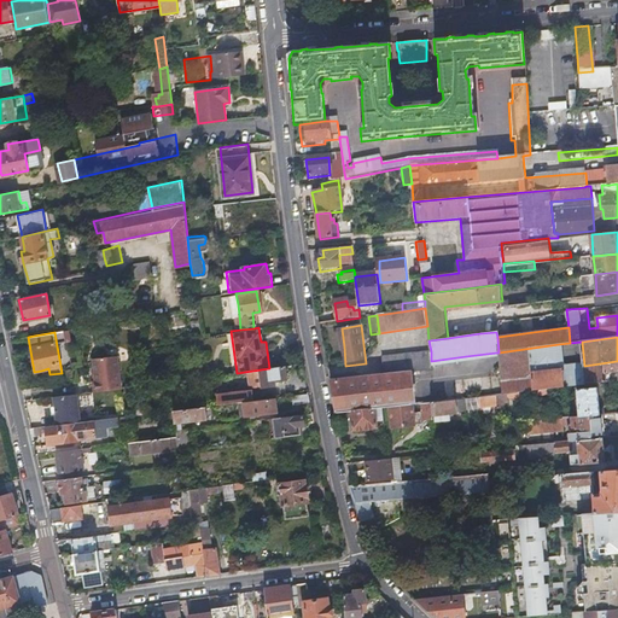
[(496,353),(500,377),(561,368),(559,344),(499,353),(496,353)]
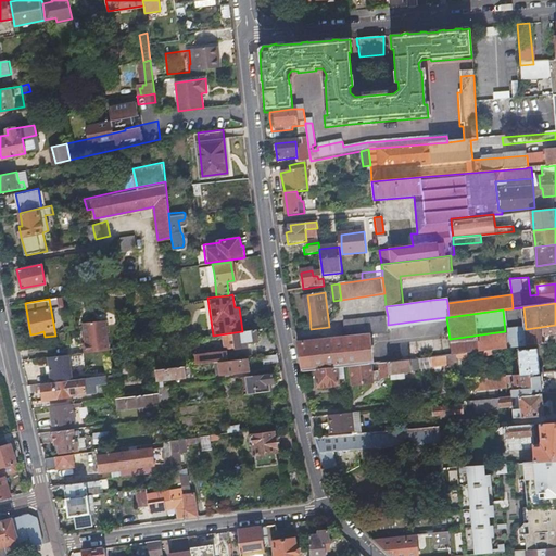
[(346,339),(368,336),(389,333),(388,325),(388,316),(344,323),(346,339)]
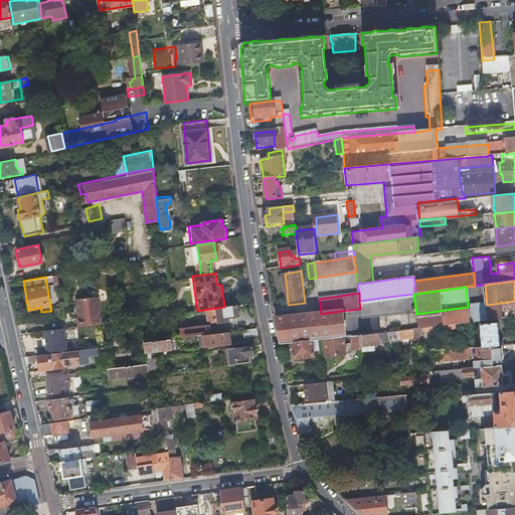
[(78,318),(79,326),(102,324),(99,296),(78,299),(80,317),(78,318)]
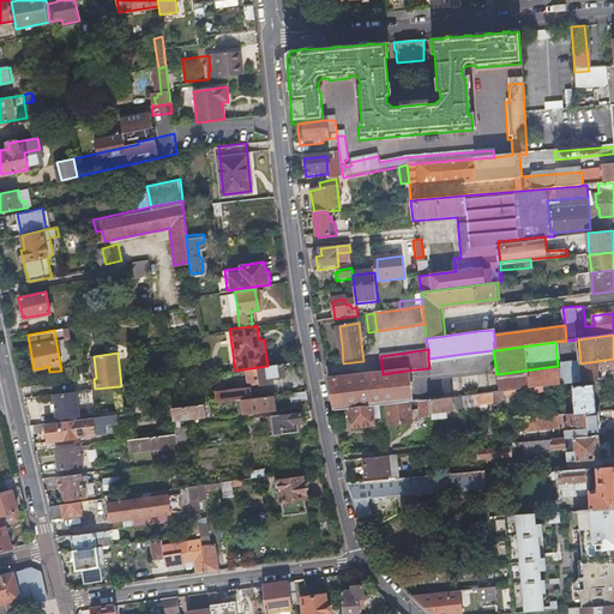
[(132,355),(127,356),(122,356),(125,369),(134,367),(132,355)]
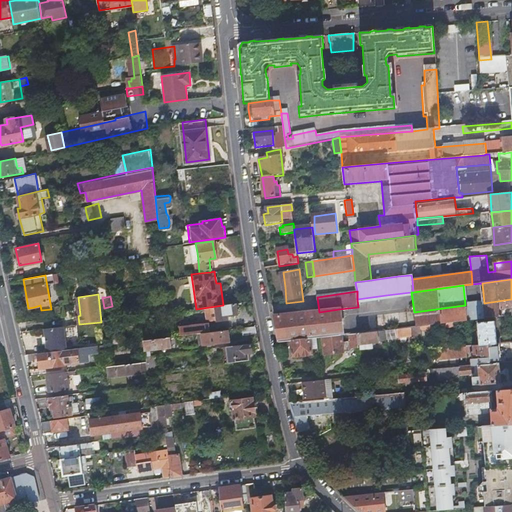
[(509,309),(510,309),(511,308),(511,299),(484,303),(465,305),(414,312),(415,327),(421,327),(455,323),(462,322),(470,321),(509,316),(509,309)]
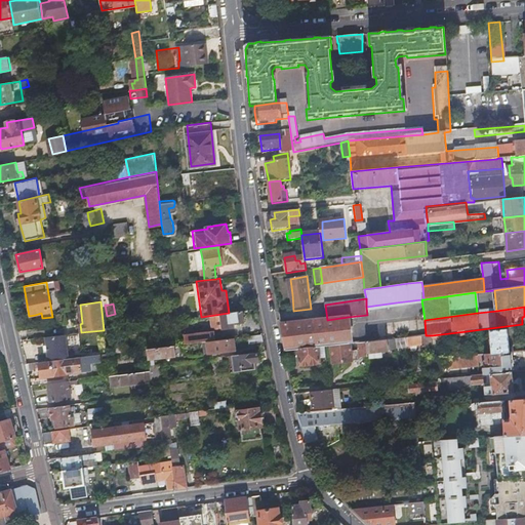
[(207,324),(207,323),(207,322),(225,320),(226,331),(237,330),(237,326),(245,325),(244,311),(229,313),(201,317),(187,319),(187,324),(198,323),(198,325),(207,324)]
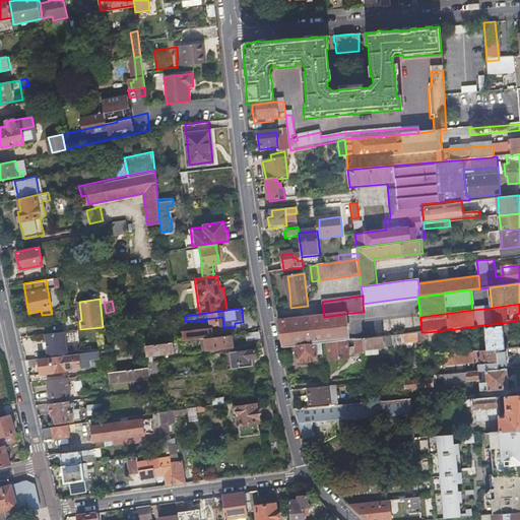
[(329,343),(347,341),(344,314),(324,317),(279,323),(284,349),(297,347),(317,345),(329,343)]
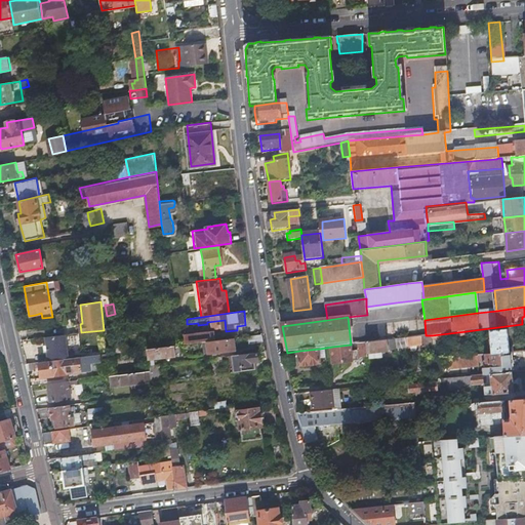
[(486,355),(510,352),(509,344),(508,330),(489,332),(490,351),(486,352),(486,355)]
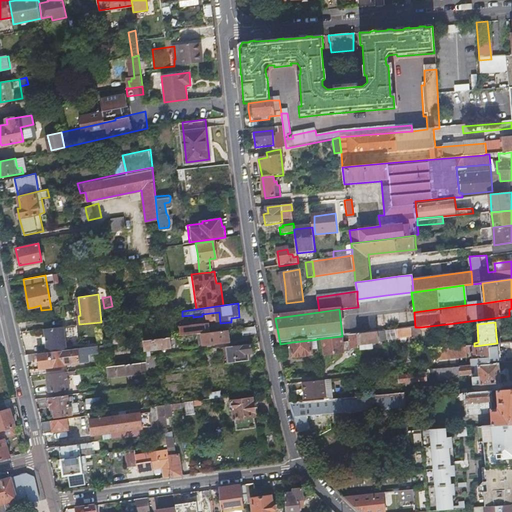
[(182,336),(203,333),(211,332),(210,324),(181,327),(182,336)]
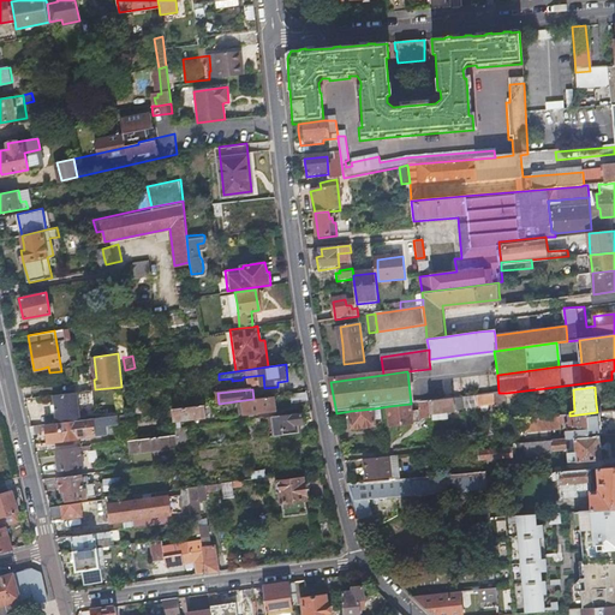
[(77,392),(54,394),(58,422),(81,419),(77,392)]
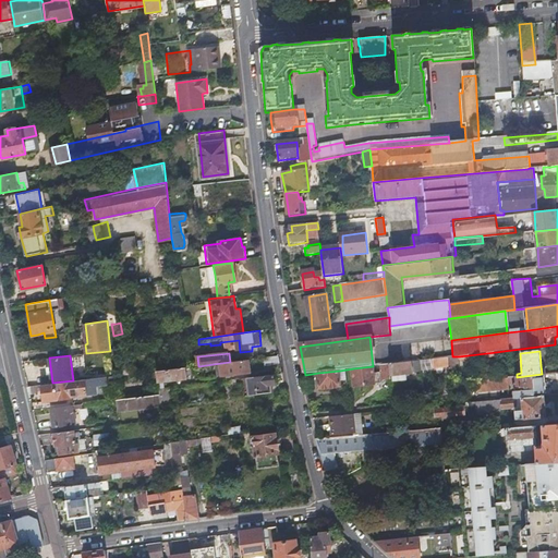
[(265,358),(266,362),(266,365),(277,364),(281,364),(279,356),(265,358)]
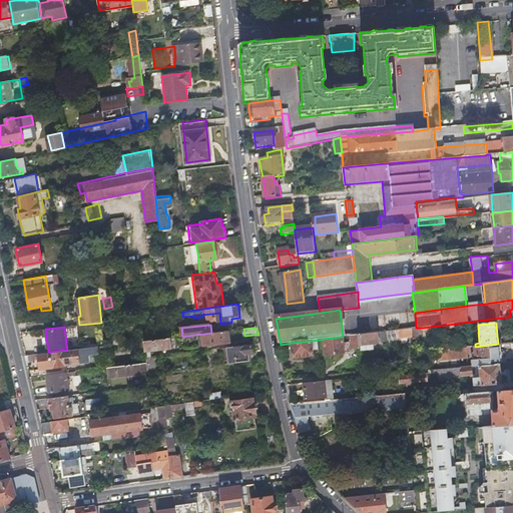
[(413,329),(413,337),(414,339),(420,339),(419,335),(422,335),(422,331),(422,328),(416,328),(413,329)]
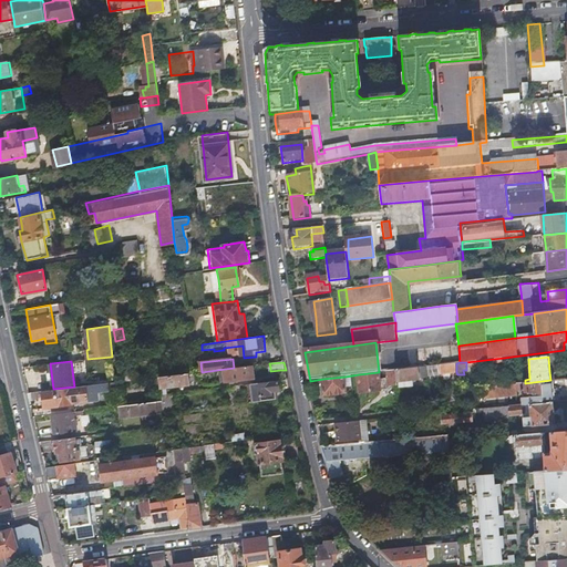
[(443,373),(456,372),(456,363),(442,364),(443,373)]
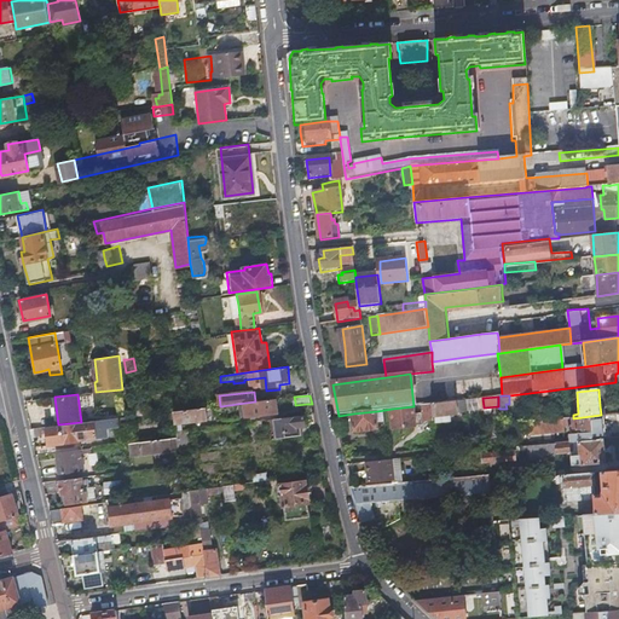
[(255,401),(246,403),(247,409),(241,409),(242,417),(278,414),(276,399),(255,401)]
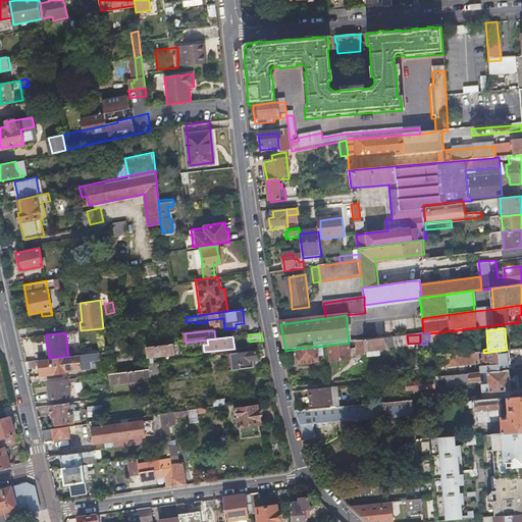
[(369,357),(375,357),(381,356),(380,351),(387,350),(387,349),(396,349),(395,337),(367,341),(369,357)]
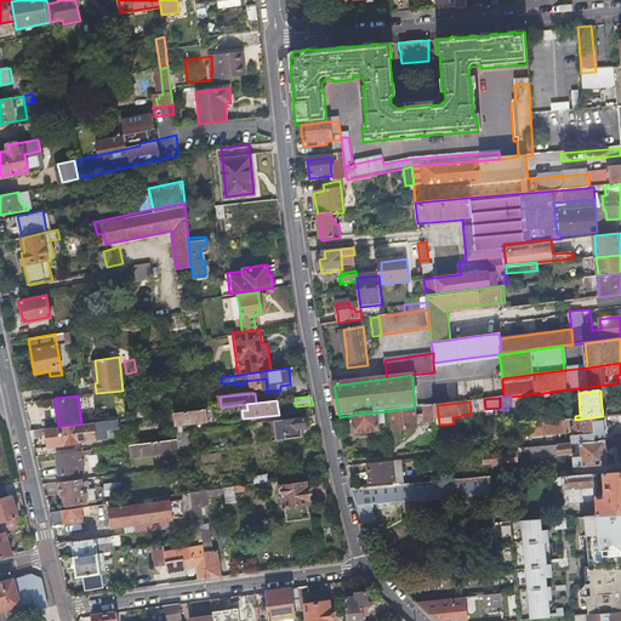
[(436,405),(429,406),(425,406),(426,423),(437,421),(436,405)]
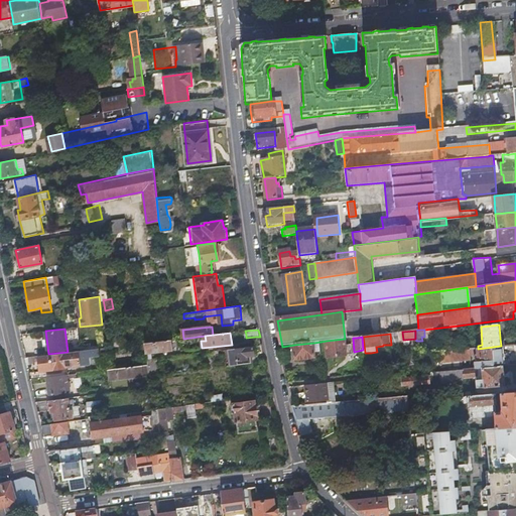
[(346,348),(345,339),(327,341),(329,359),(347,358),(346,348)]
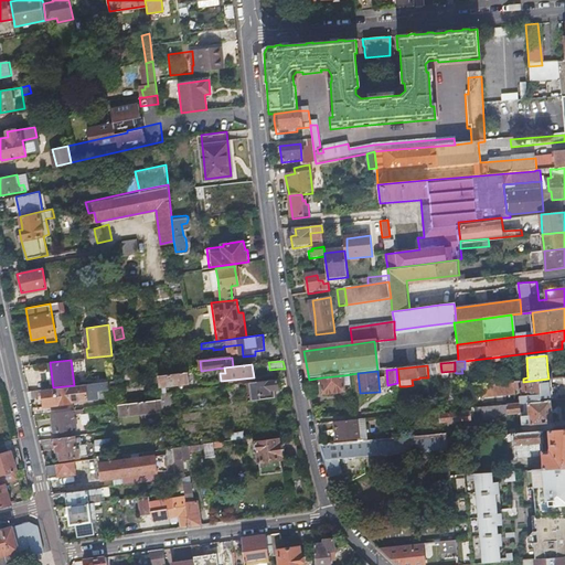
[(158,375),(159,381),(160,386),(166,386),(190,383),(189,372),(158,375)]
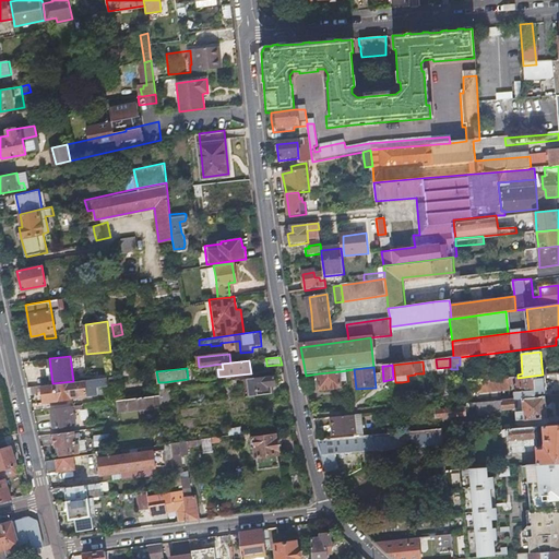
[(343,389),(341,371),(319,373),(320,391),(343,389)]
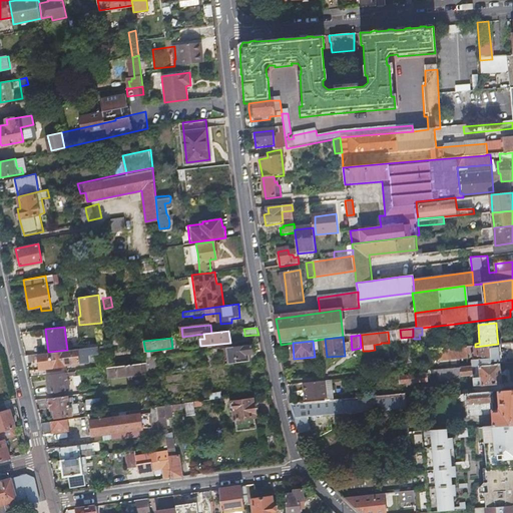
[(498,344),(475,347),(475,349),(472,350),(472,354),(476,354),(477,360),(471,361),(472,367),(500,364),(498,344)]
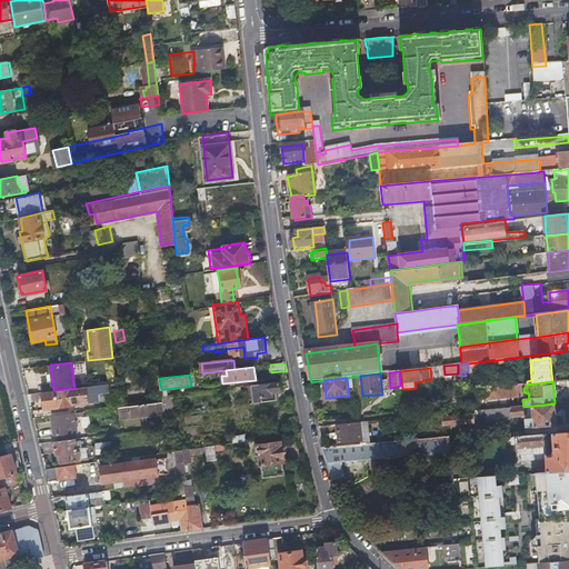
[(73,405),(73,403),(72,402),(101,399),(99,392),(110,391),(109,383),(75,388),(53,390),(45,391),(47,408),(73,405)]
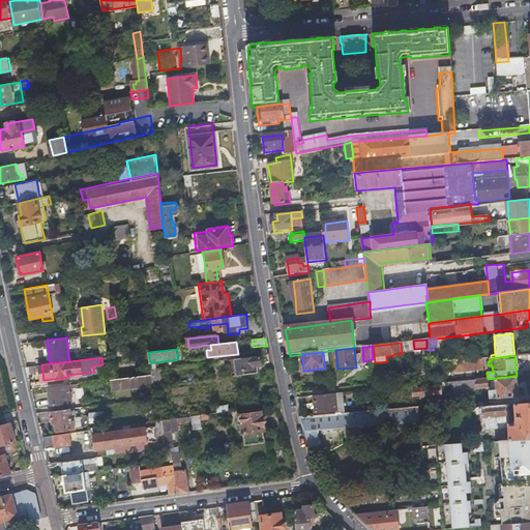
[(258,366),(260,366),(261,365),(260,357),(234,359),(236,376),(259,374),(258,366)]
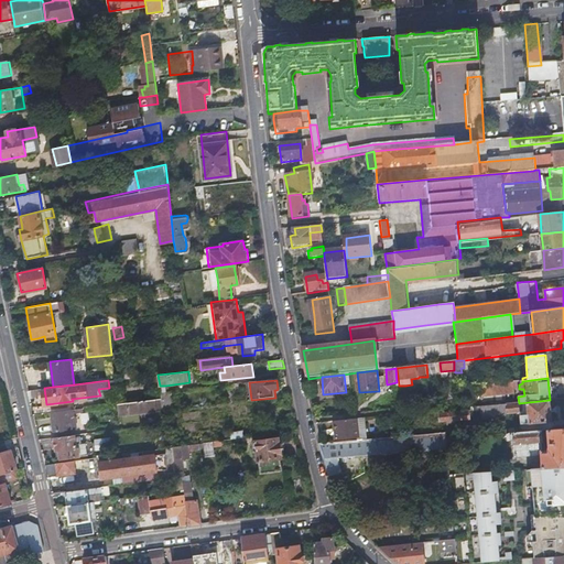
[(522,381),(485,384),(486,394),(520,390),(519,389),(519,384),(522,383),(522,381)]
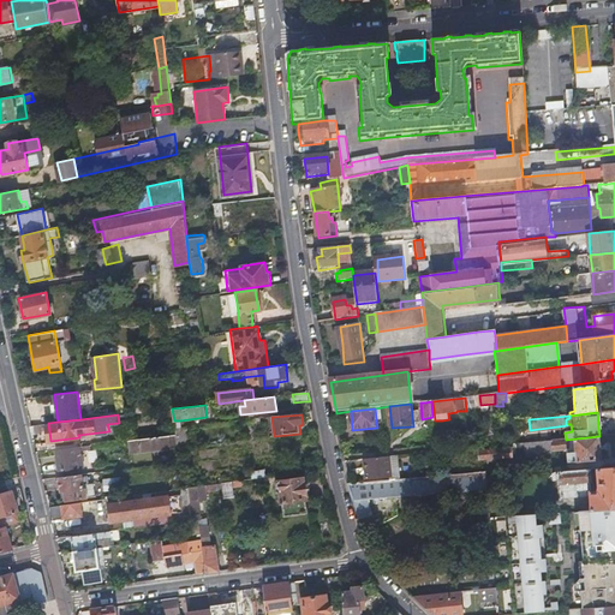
[(130,440),(131,447),(131,454),(178,448),(177,435),(130,440)]
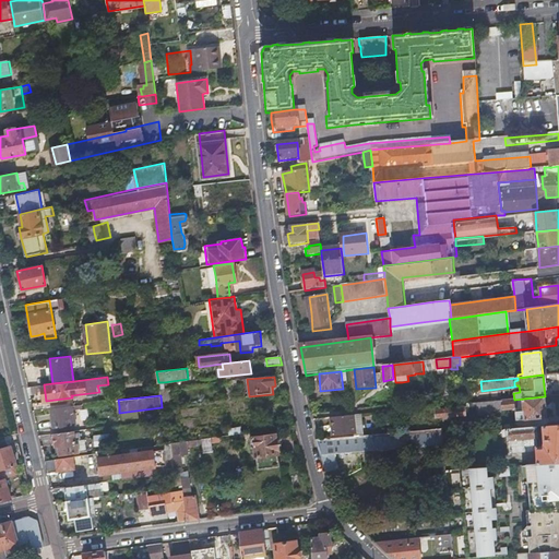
[(547,418),(545,396),(514,400),(476,403),(477,416),(486,416),(486,413),(515,409),(516,420),(527,420),(547,418)]
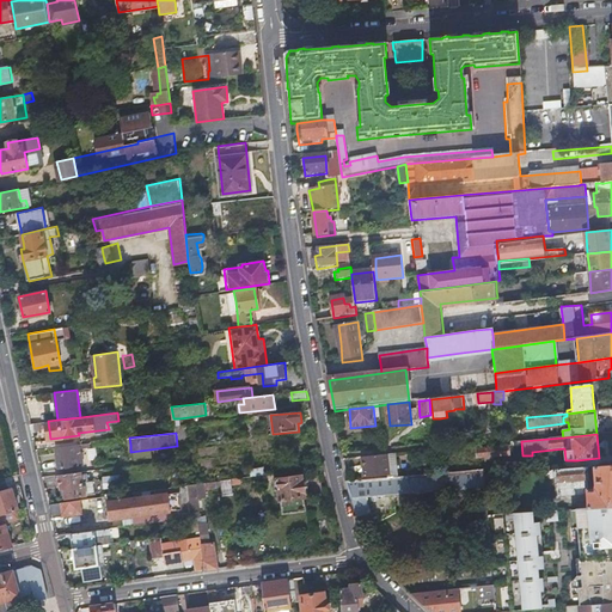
[(59,467),(68,466),(79,465),(75,444),(55,446),(59,467)]
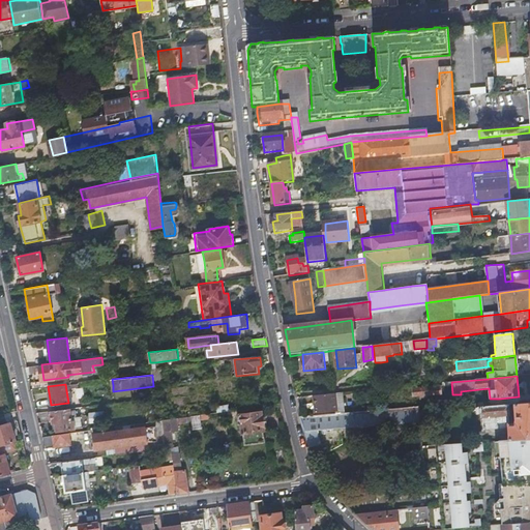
[(443,395),(443,391),(443,387),(414,389),(415,398),(443,395)]
